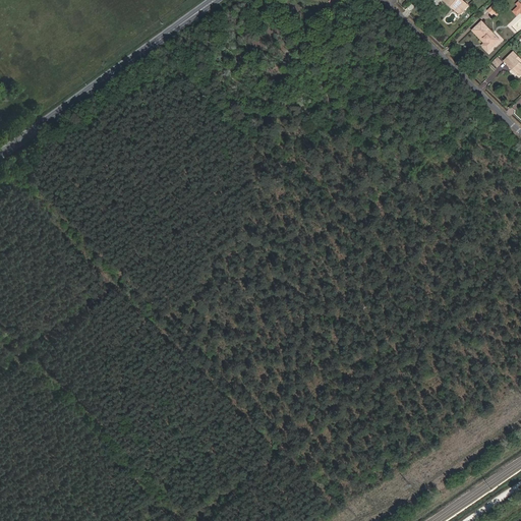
[(445,0),(444,1),(458,15),(462,12),(463,13),(468,8),(460,0),(459,0),(445,0)]
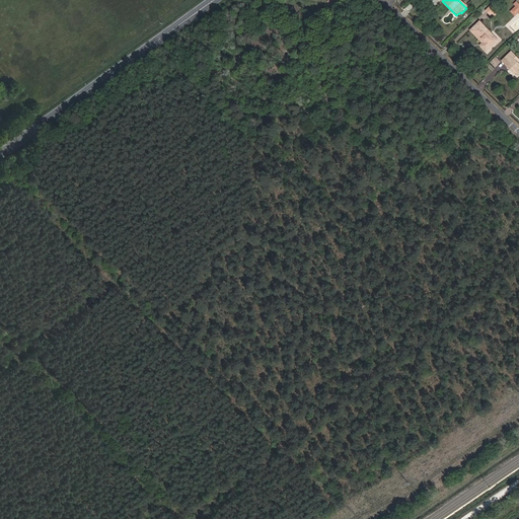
[(496,8),(492,4),(485,11),(488,15),(490,13),(496,8)]
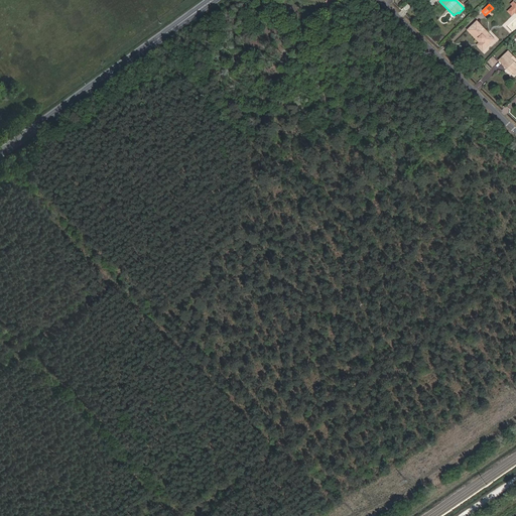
[(514,9),(511,6),(506,11),(510,15),(513,12),(515,15),(515,14),(515,7),(515,8),(514,9)]
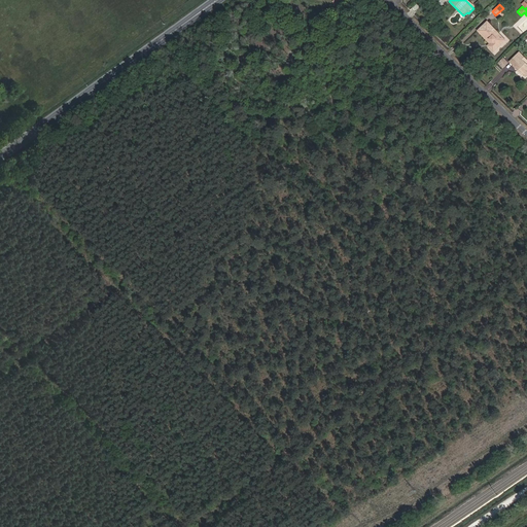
[(310,20),(295,7),(292,10),(307,23),(310,20)]
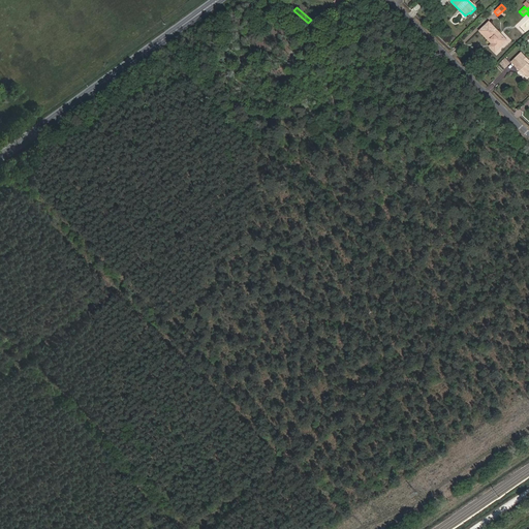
[(507,11),(505,8),(499,13),(501,17),(507,11)]
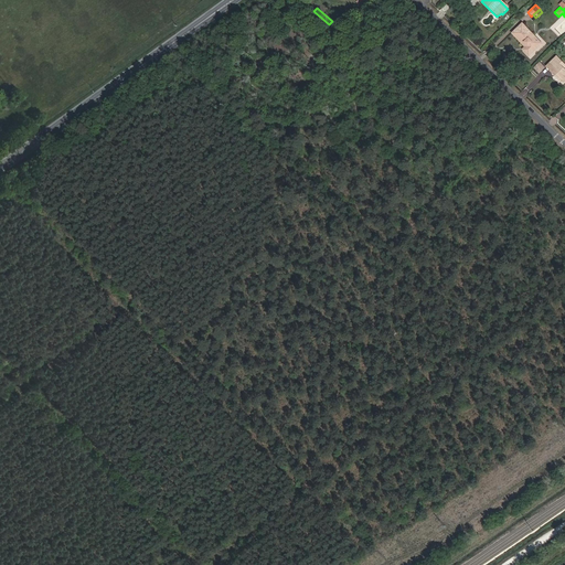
[(539,43),(521,24),(511,33),(522,43),(524,42),(526,45),(525,46),(522,49),(528,55),(539,43)]
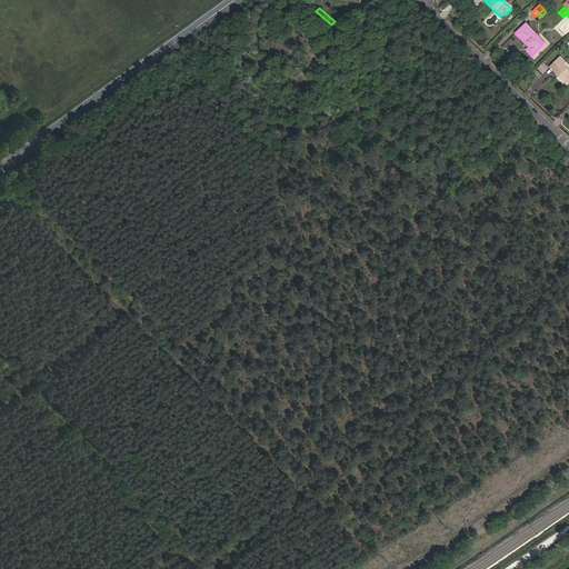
[(568,69),(568,66),(561,58),(551,68),(559,76),(558,76),(566,85),(568,81),(568,71),(568,69)]
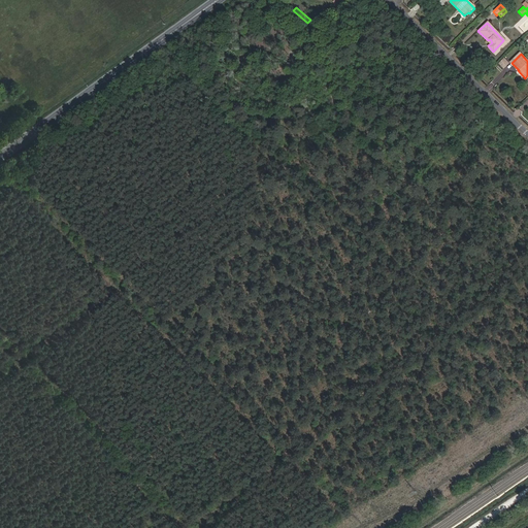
[(503,58),(499,63),(503,68),(508,64),(503,58)]
